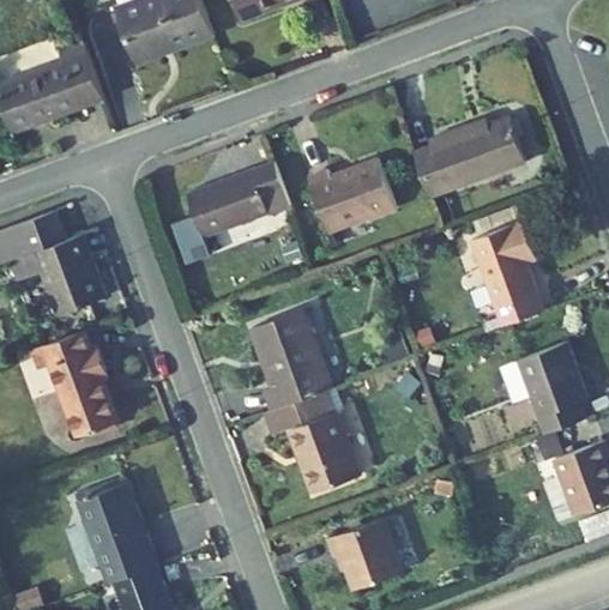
[(197,0),(142,0),(115,10),(132,58),(170,43),(173,49),(211,35),(197,0)]
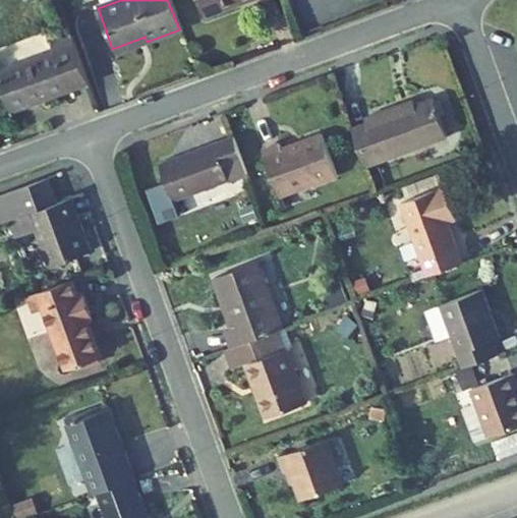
[(195,0),(203,18),(250,0),(260,0),(261,2),(265,0),(195,0)]
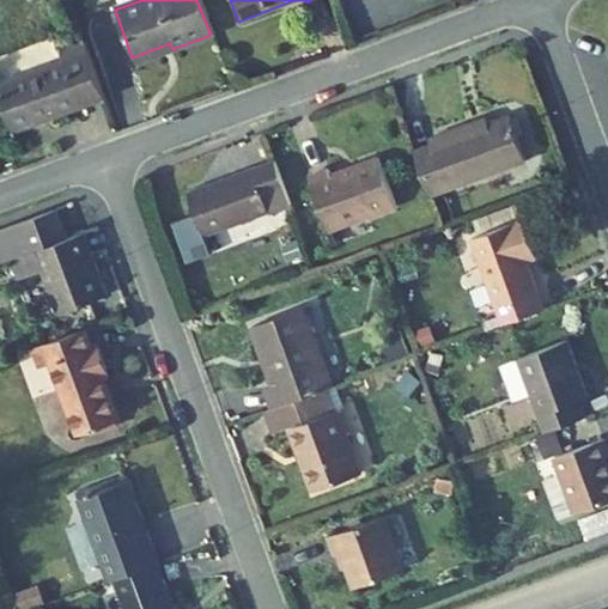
[(172,49),(170,43),(132,58),(134,64),(172,49)]
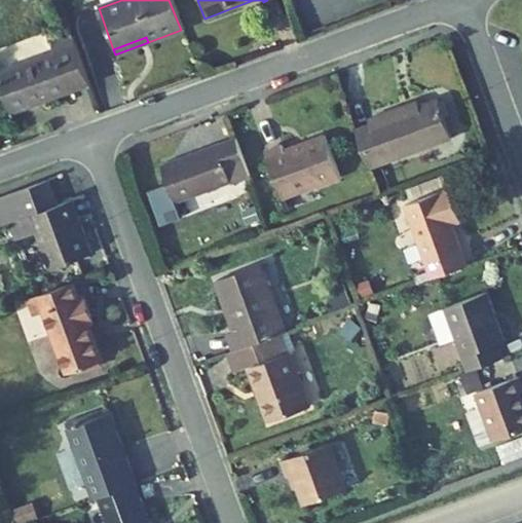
[(50,54),(0,72),(0,94),(8,116),(86,87),(72,46),(69,38),(48,46),(50,54)]
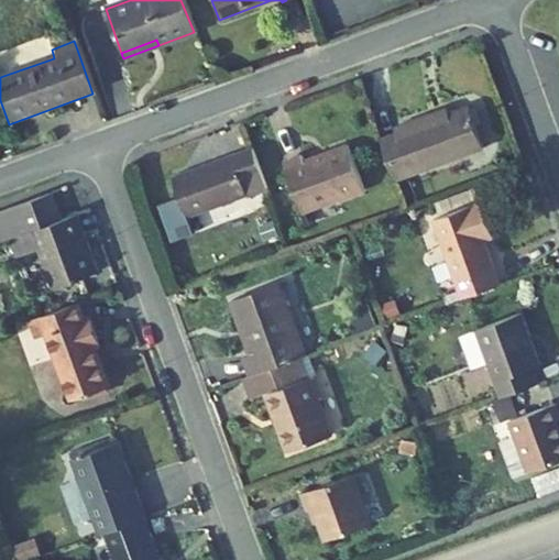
[(377,142),(393,183),(480,151),(472,131),(467,114),(464,110),(445,117),(429,123),(428,118),(392,131),(394,136),(377,142)]
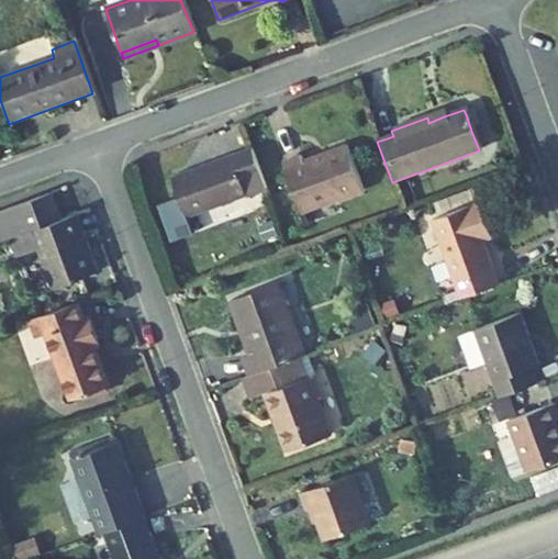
[(443,112),(427,118),(428,123),(444,116),(443,112)]
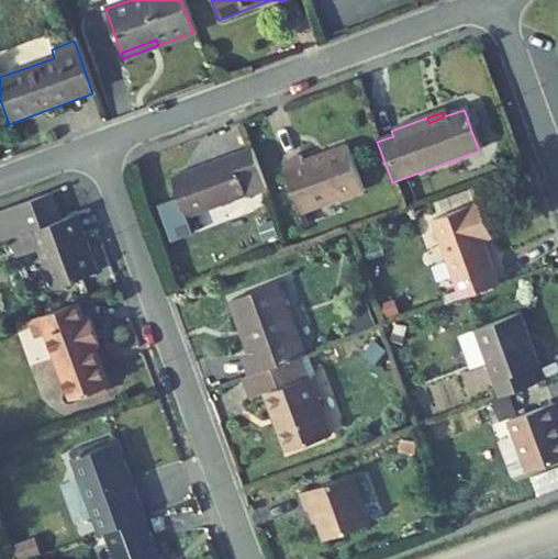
[(470,112),(466,114),(471,131),(477,130),(470,112)]
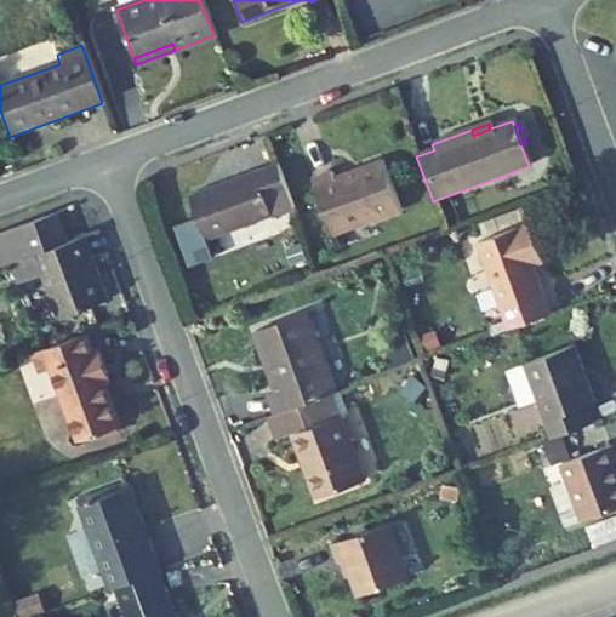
[(397,212),(378,164),(332,181),(330,175),(309,182),(312,188),(330,236),(397,212)]
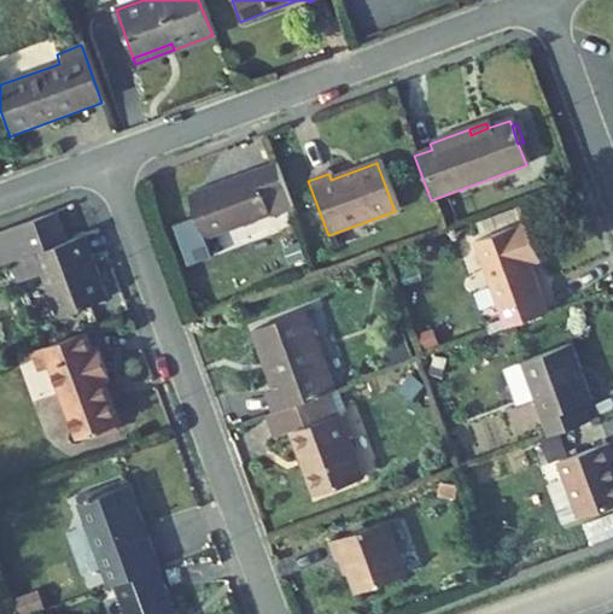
[(273,165),(186,197),(202,241),(267,217),(267,220),(290,211),(273,165)]
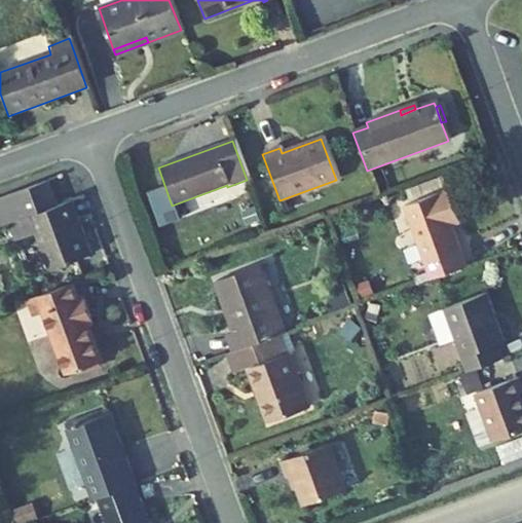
[(88,256),(69,202),(52,208),(44,184),(0,199),(0,227),(7,224),(13,241),(34,234),(47,270),(88,256)]
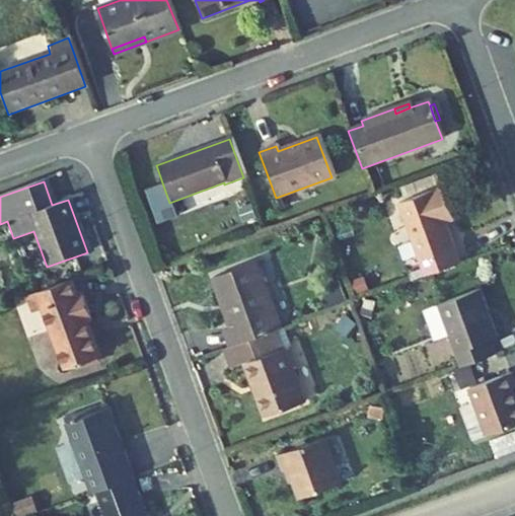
[(423,276),(456,264),(441,223),(437,213),(447,210),(439,190),(396,205),(421,271),(423,276)]
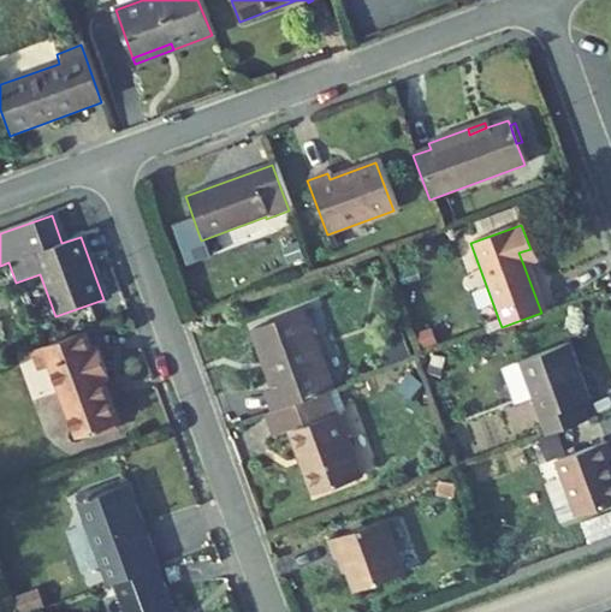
[(534,260),(531,249),(518,253),(523,265),(534,260)]
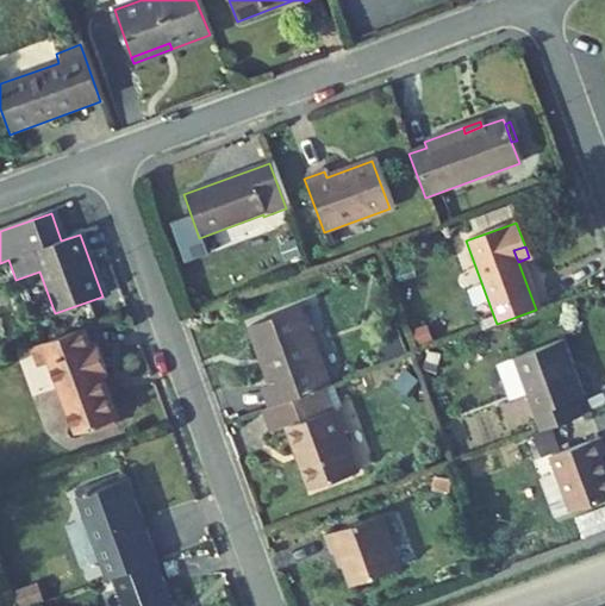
[(295,252),(287,248),(278,262),(286,268),(295,252)]
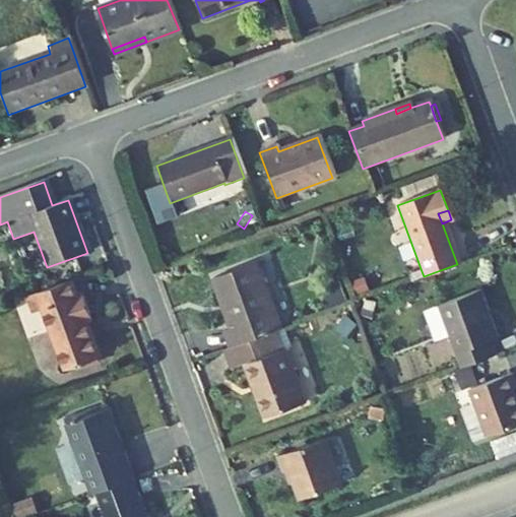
[(277,330),(253,263),(210,278),(230,328),(222,331),(229,348),(274,331),(277,330)]
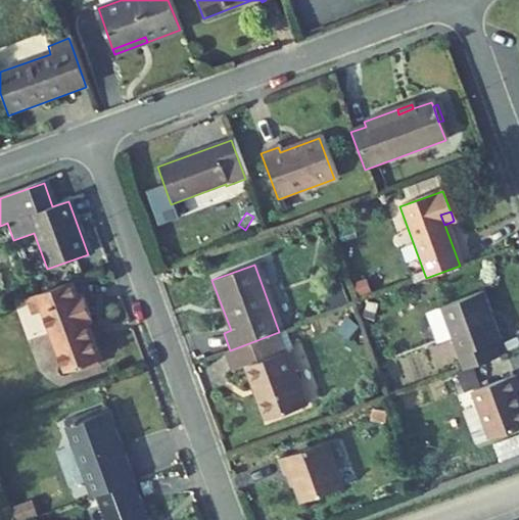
[(426,278),(424,273),(410,278),(412,283),(426,278)]
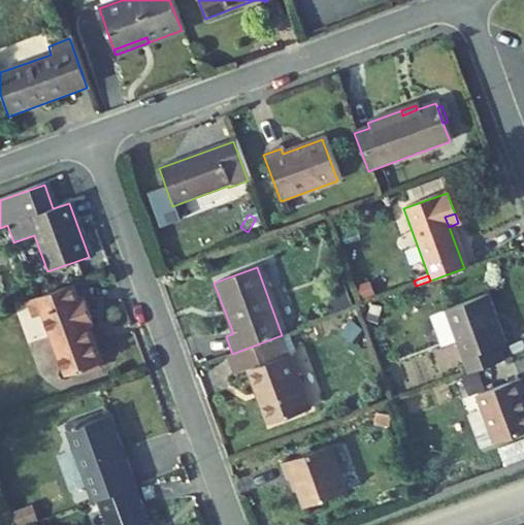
[(70,286),(36,297),(42,315),(64,375),(80,369),(96,363),(97,363),(85,326),(90,325),(80,299),(75,301),(70,286)]
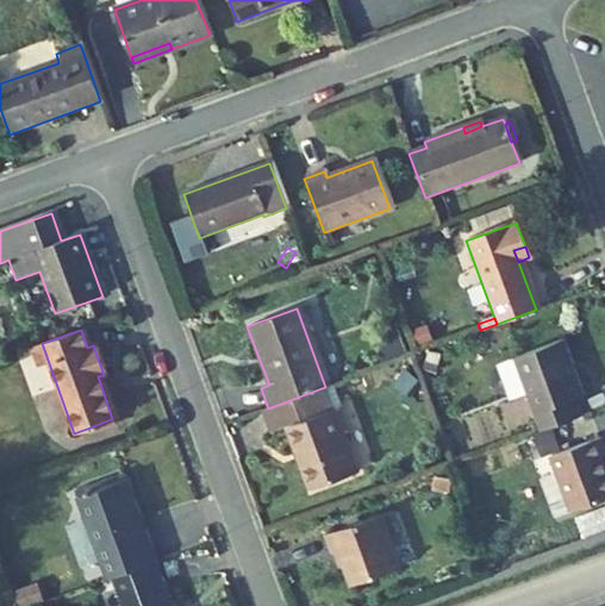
[(419,335),(409,338),(413,351),(423,348),(419,335)]
